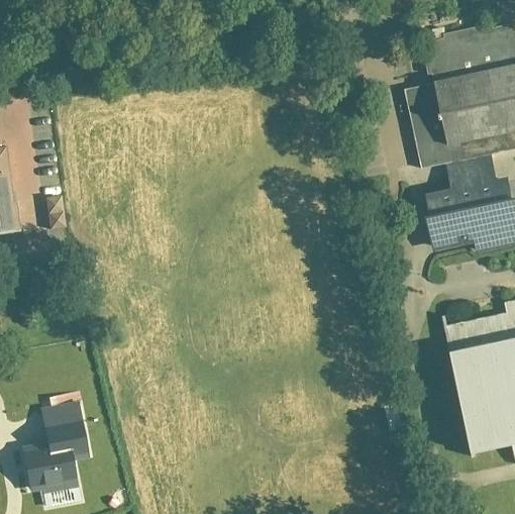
[(386,0),(389,10),(429,0),(386,0)]
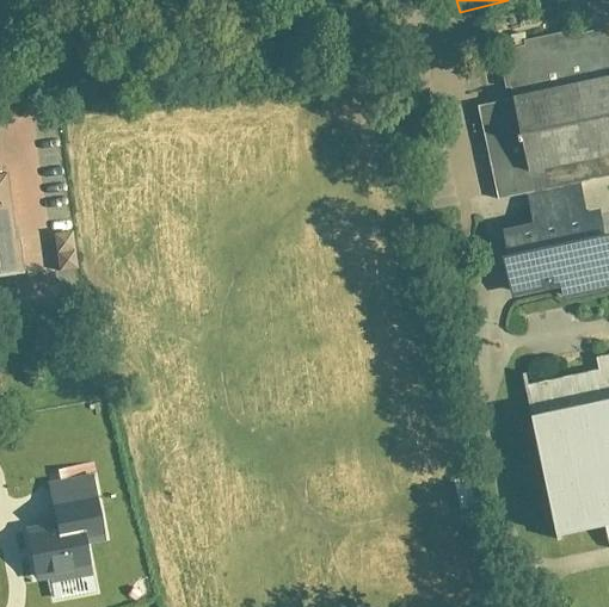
[(608,24),(500,49),(511,98),(480,105),(502,196),(552,185),(548,169),(608,155),(608,24)]
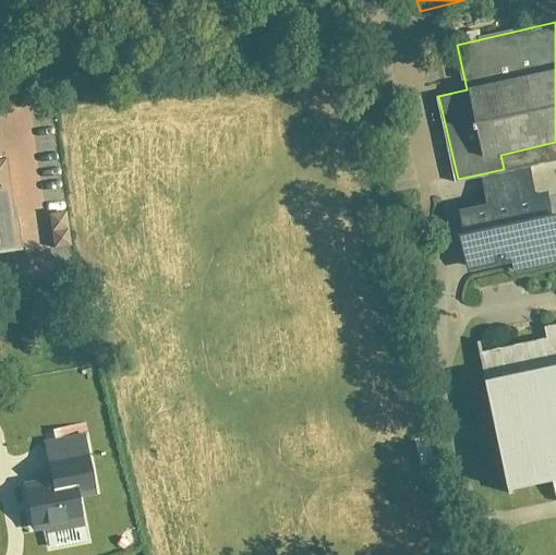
[(0,243),(13,242),(0,161),(0,243)]
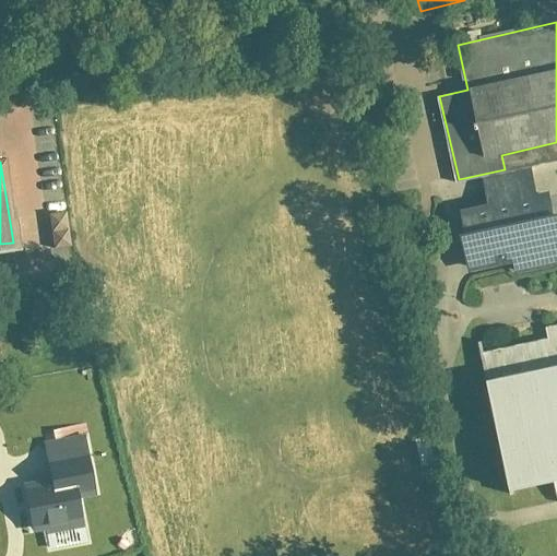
[(494,208),(461,214),(472,267),(514,258),(517,269),(556,259),(556,214),(555,214),(552,196),(537,198),(531,172),(487,181),(494,208)]
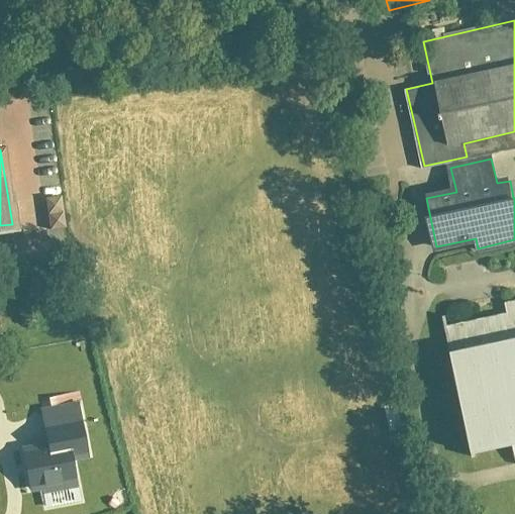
[(52,194),(54,229),(72,228),(70,193),(52,194)]
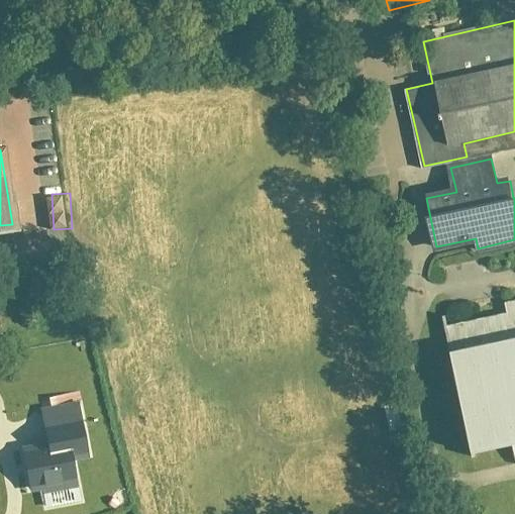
[(505,313),(444,326),(471,453),(511,444),(514,455),(514,300),(503,303),(505,313)]
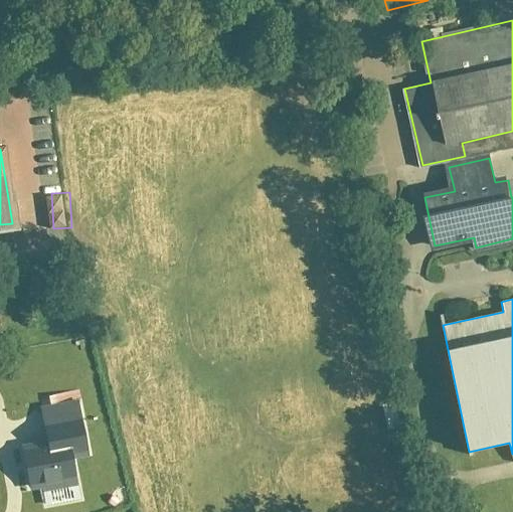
[(89,451),(81,415),(45,422),(49,443),(23,448),(31,485),(43,483),(44,489),(64,485),(62,480),(75,477),(71,455),(89,451)]
